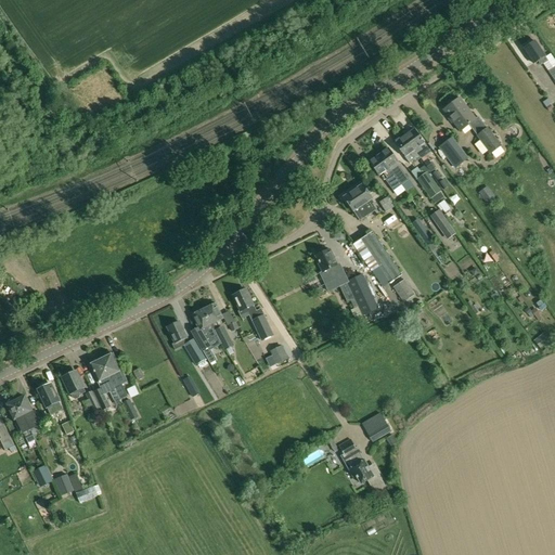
[(524,49),(533,63),(538,61),(541,65),(547,61),(544,56),(534,42),(524,49)]
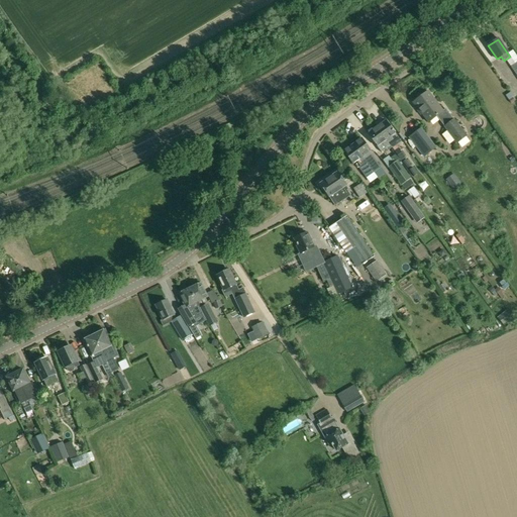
[(428,122),(436,116),(444,126),(453,119),(445,109),(443,111),(428,91),(413,103),(428,122)]
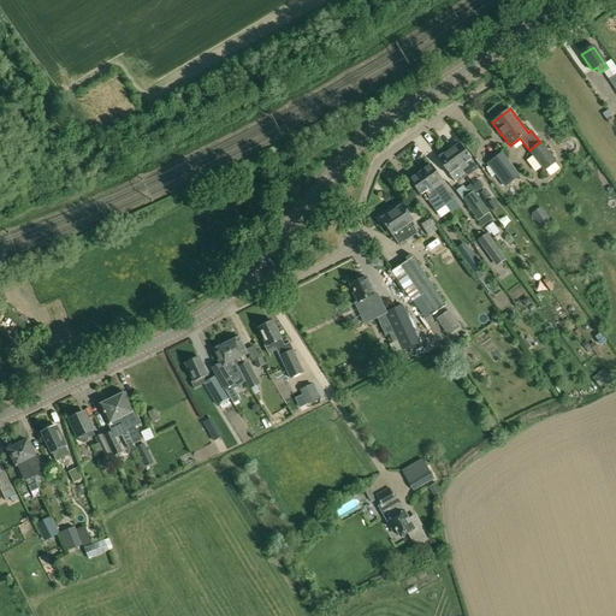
[(540,141),(540,142),(529,150),(528,152),(544,172),(557,163),(540,141)]
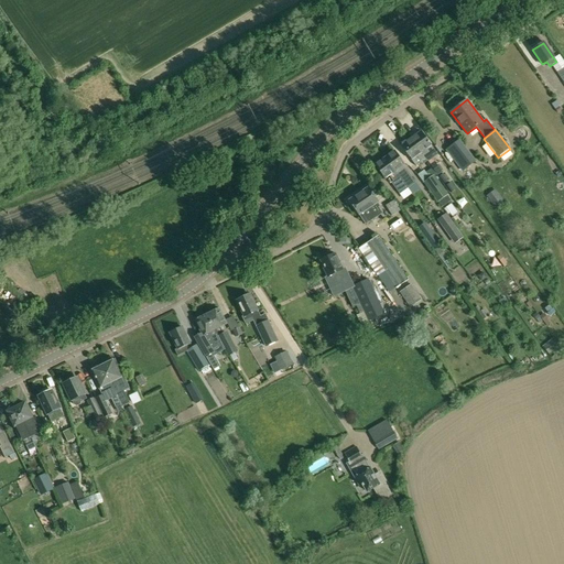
[(420,132),(411,139),(425,160),(435,152),(431,148),(420,132)]
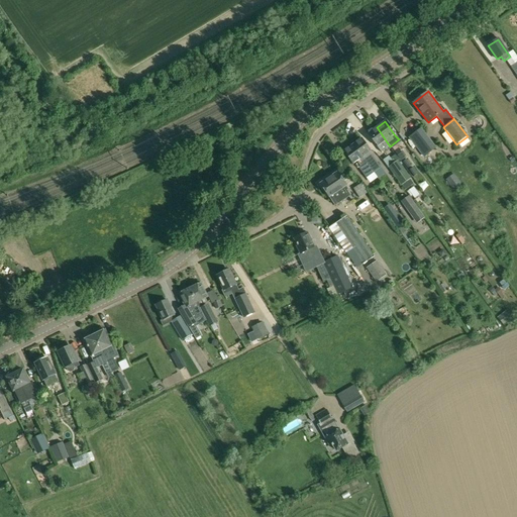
[(377,127),(368,133),(382,152),(390,146),(377,127)]
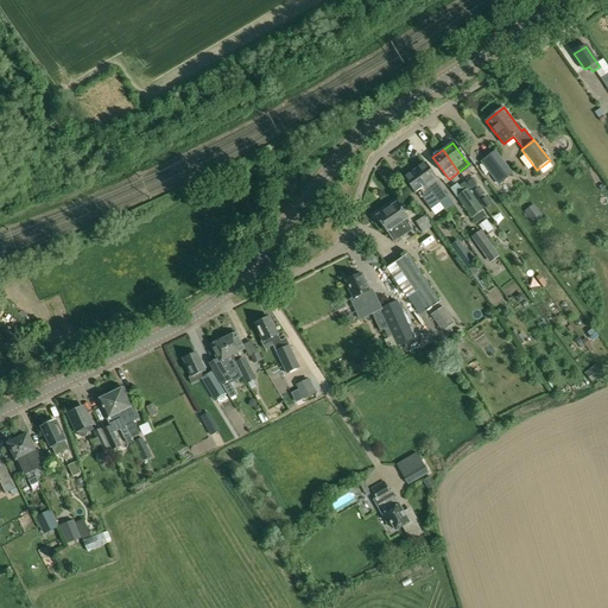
[(510,176),(493,153),(481,162),(499,184),(510,176)]
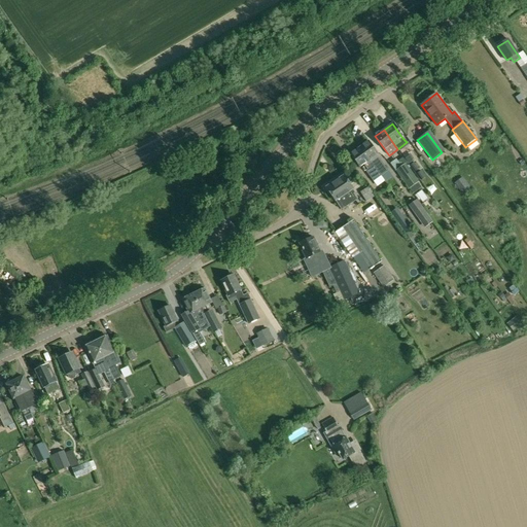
[(367,141),(359,147),(374,167),(381,177),(386,173),(382,167),(382,162),(377,155),(378,154),(367,141)]
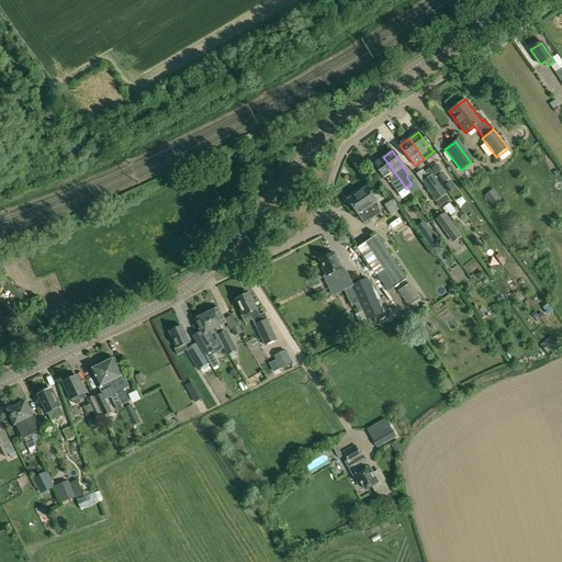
[(383,157),(373,165),(384,179),(389,176),(392,181),(391,182),(398,193),(406,189),(398,178),(383,157)]
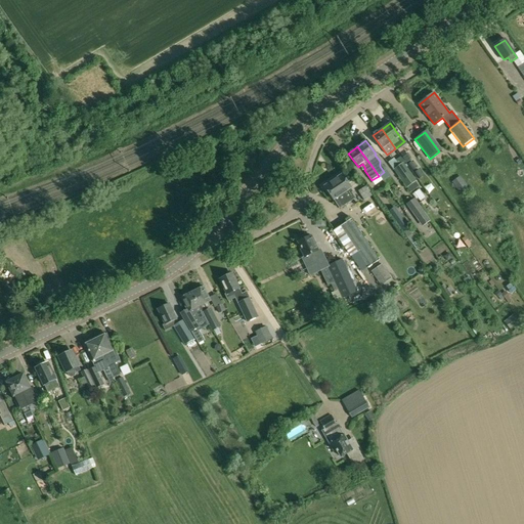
[(399,154),(406,163),(410,160),(403,150),(399,154)]
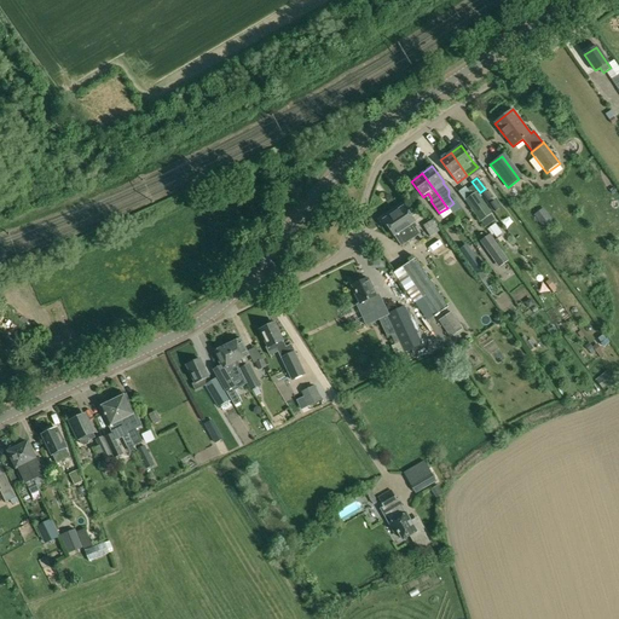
[(466,186),(458,192),(480,223),(481,221),(485,229),(496,221),(491,214),(492,214),(476,192),(472,196),(466,186)]
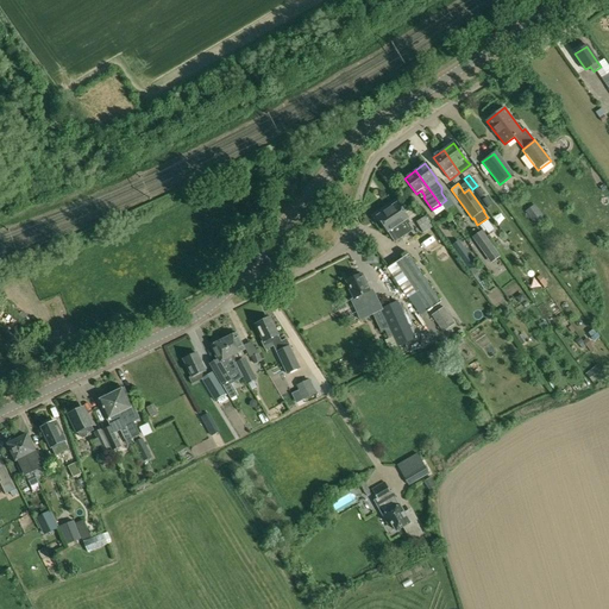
[(484,196),(478,188),(473,192),(479,200),(484,196)]
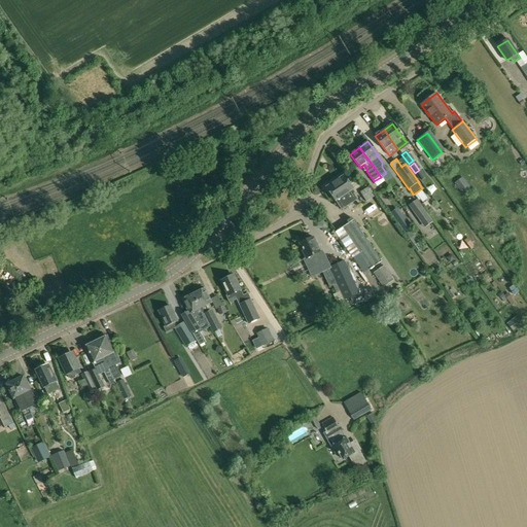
[(421,181),(425,178),(421,171),(417,174),(421,181)]
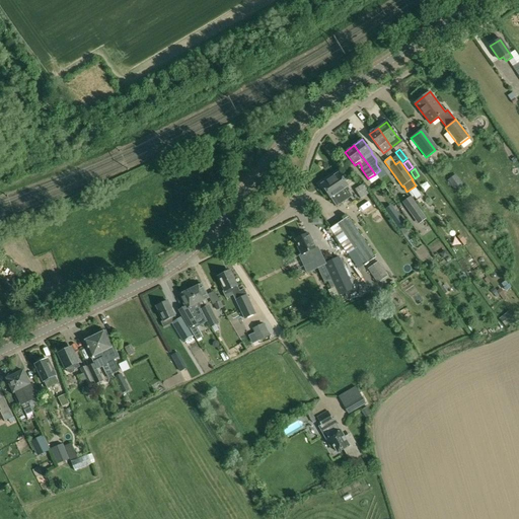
[(321,184),(330,198),(337,207),(352,197),(348,191),(349,190),(347,187),(348,187),(339,173),(321,184)]
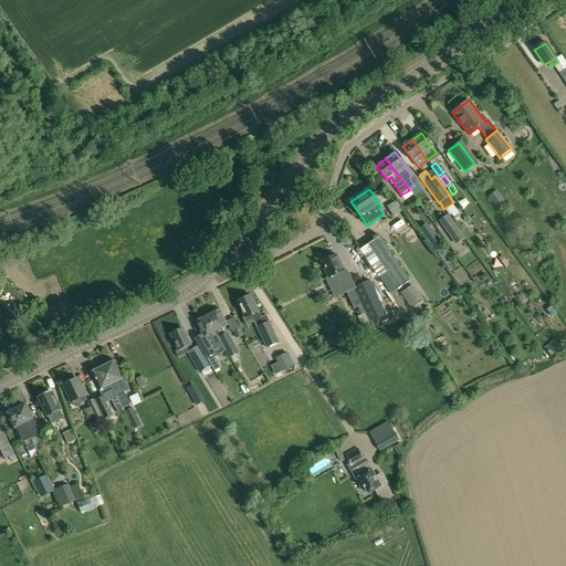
[(447,215),(439,221),(457,245),(464,239),(447,215)]
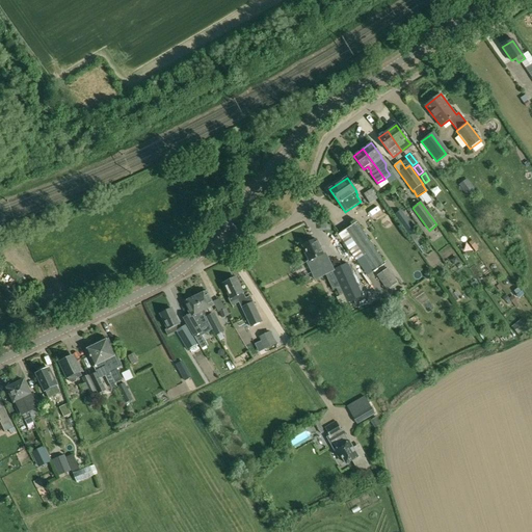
[(396,214),(410,235),(417,231),(401,210),(396,214)]
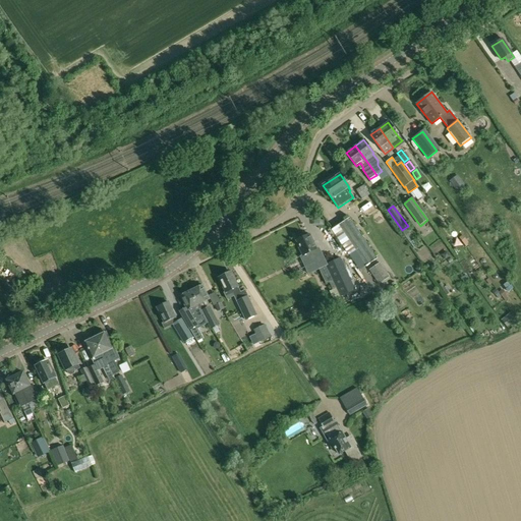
[(331,230),(358,271),(377,258),(349,218),(331,230)]
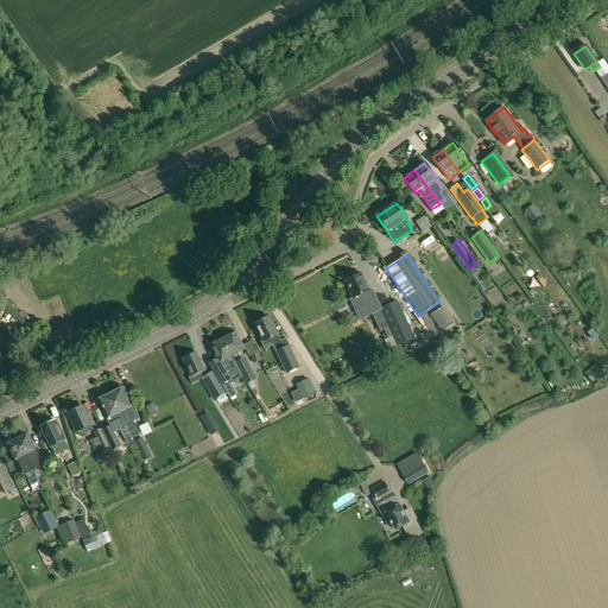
[(543,286),(549,280),(543,272),(536,278),(543,286)]
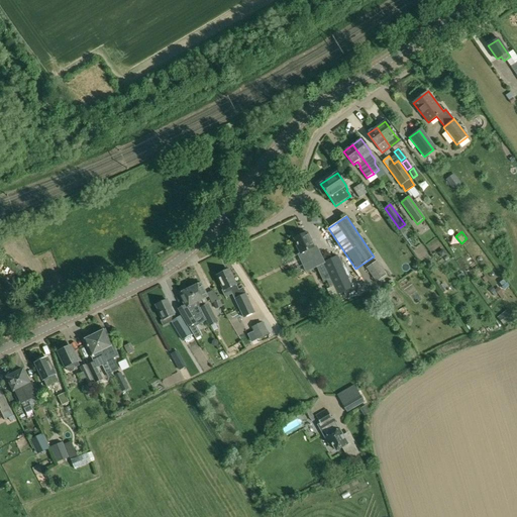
[(313,262),(319,259),(306,232),(294,238),(298,245),(297,245),(301,254),(302,254),(303,257),(310,254),(313,262)]
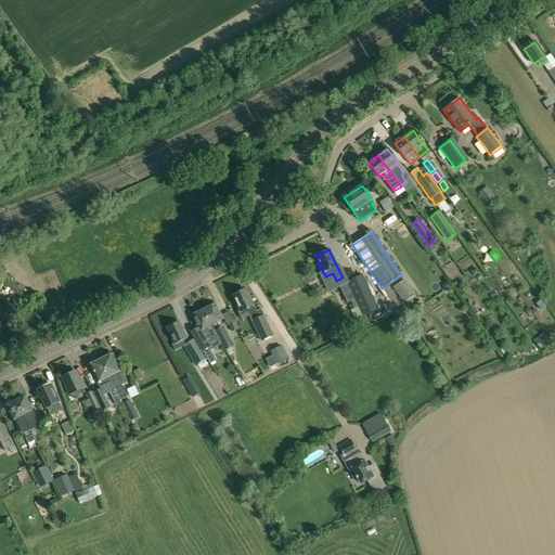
[(346,281),(355,299),(347,302),(358,327),(382,317),(361,273),(346,281)]
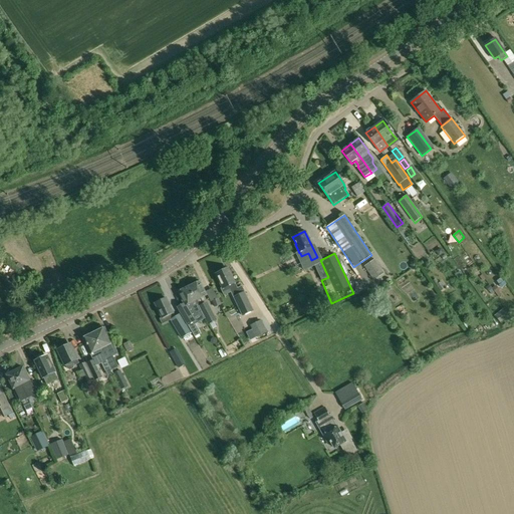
[(363,266),(373,280),(383,273),(374,259),(363,266)]
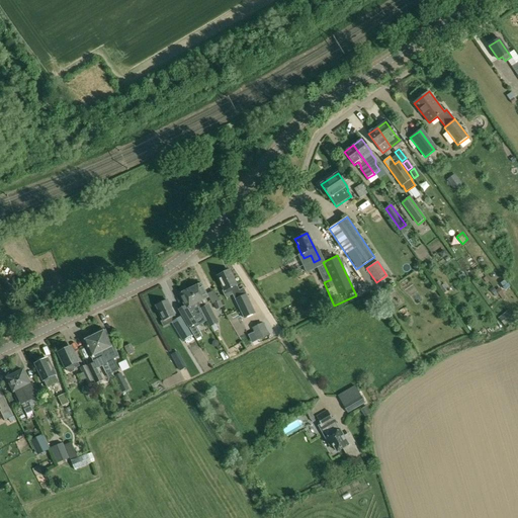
[(218,276),(225,290),(223,291),(225,295),(232,292),(244,319),(255,314),(244,288),(239,290),(237,286),(236,286),(230,271),(218,276)]
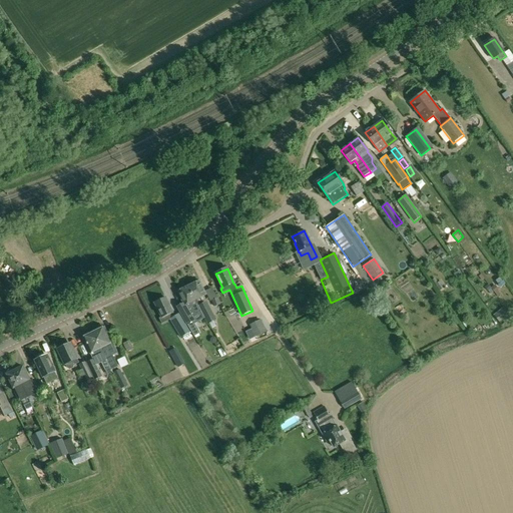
[(500,278),(496,281),(501,288),(505,285),(500,278)]
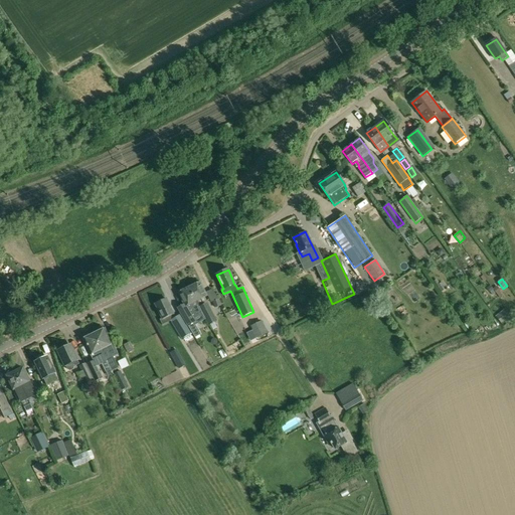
[(437,280),(434,281),(442,292),(447,288),(443,282),(440,284),(437,280)]
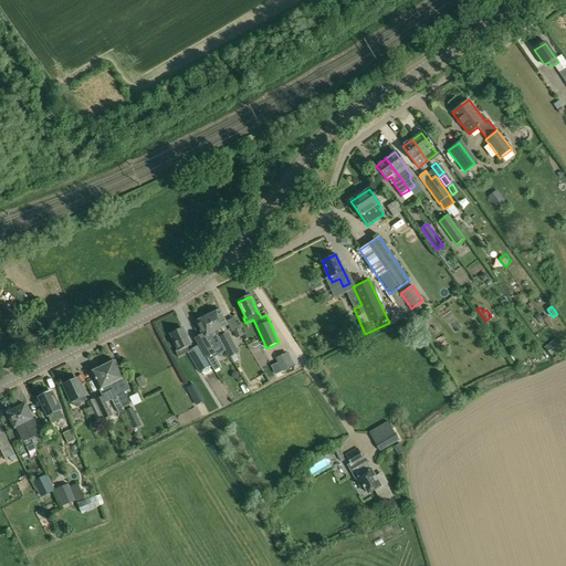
[(220,311),(208,316),(218,338),(218,337),(229,357),(231,356),(234,363),(239,359),(236,354),(238,353),(227,333),(223,335),(224,333),(221,328),(227,325),(220,311)]
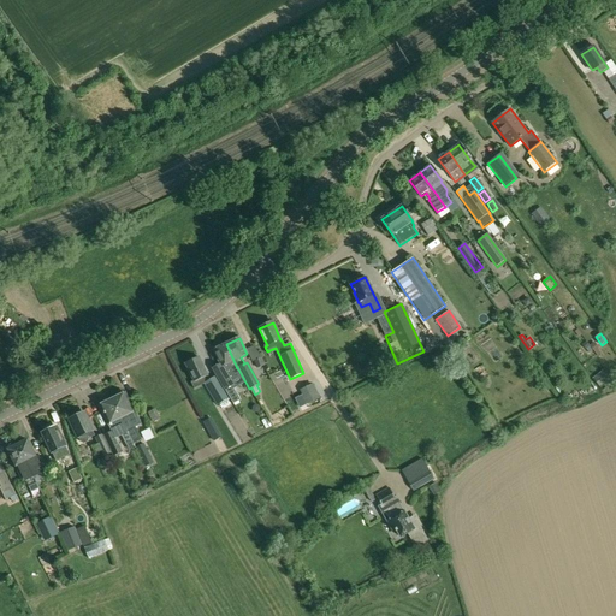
[(462,349),(468,344),(465,338),(457,343),(462,349)]
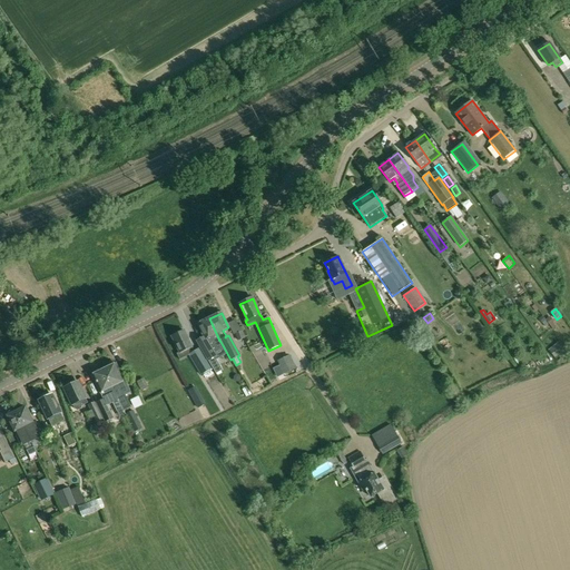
[(554,323),(549,317),(546,320),(553,330),(556,327),(553,324),(554,323)]
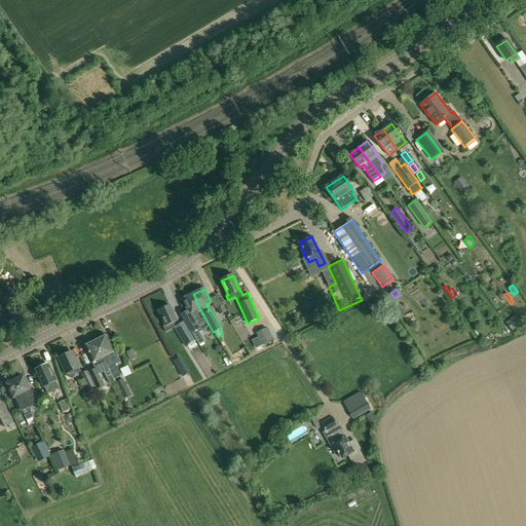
[(204,320),(202,314),(193,294),(182,299),(188,311),(182,314),(200,345),(207,341),(196,326),(202,323),(201,321),(204,320)]
